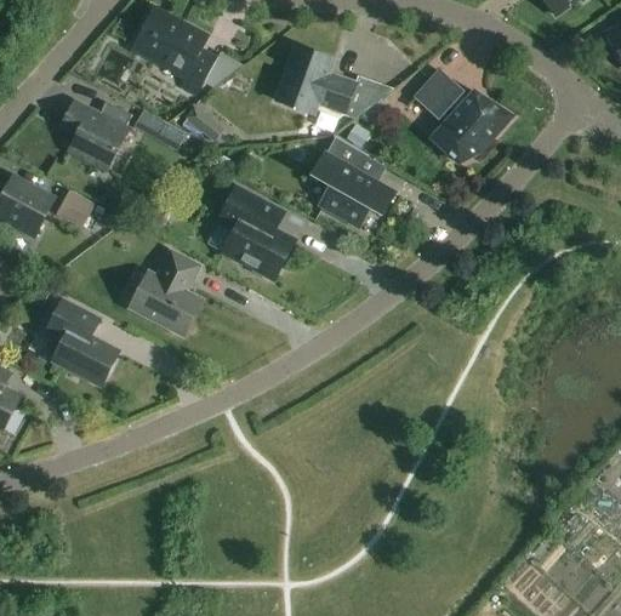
[(545,0),(556,13),(574,0),(584,0),(545,0)]
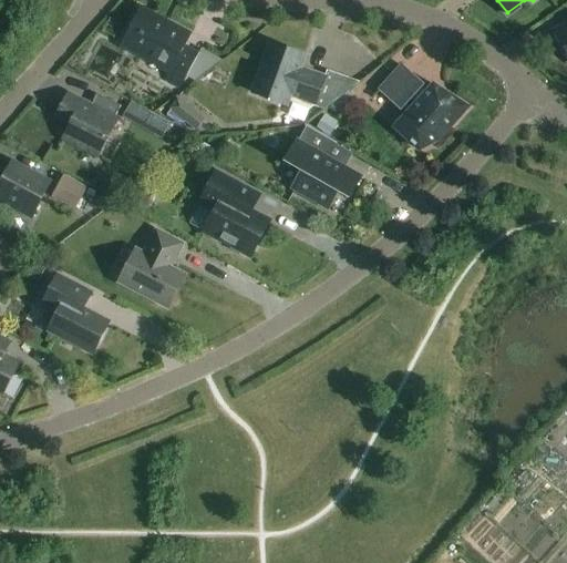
[(167,23),(140,8),(121,42),(143,53),(144,52),(171,67),(166,75),(181,84),(197,54),(183,48),(191,32),(169,21),(167,23)]
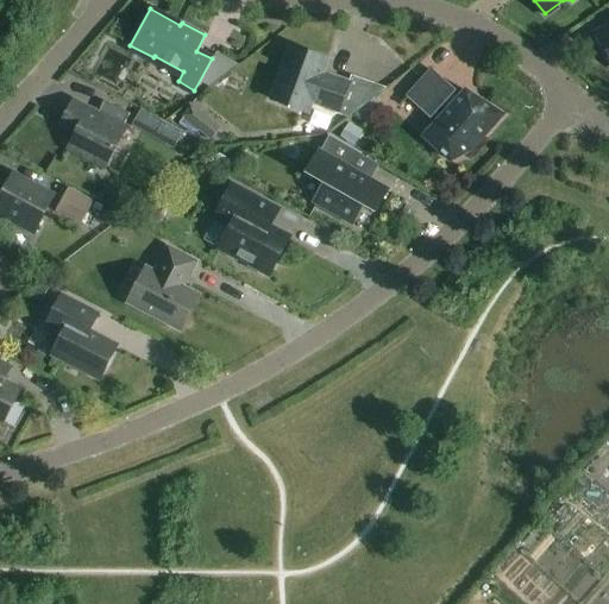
[(608,24),(596,32),(603,43),(602,46),(607,55),(608,55),(608,24)]
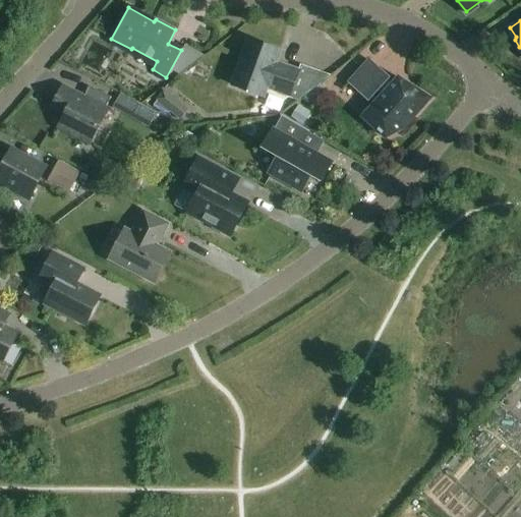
[(264,95),(267,85),(299,97),(330,73),(300,63),(298,69),(276,60),(280,49),(248,38),(232,83),(264,95)]
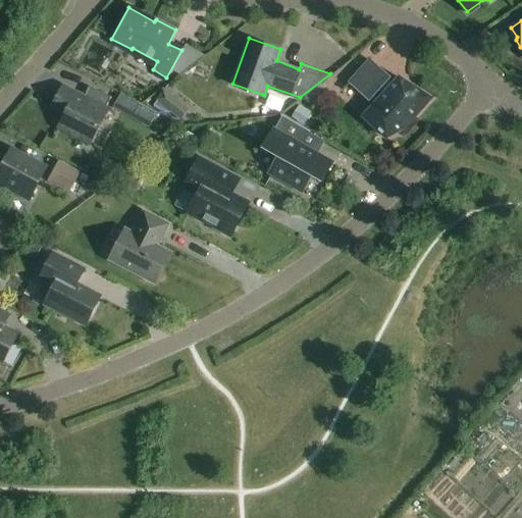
[(371,96),(389,75),(369,57),(348,81),(361,92),(363,89),(371,96)]
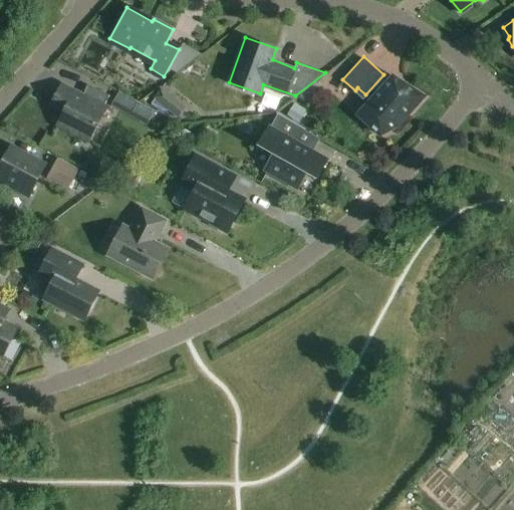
[(424,94),(393,75),(370,99),(373,102),(361,116),(379,134),(397,124),(424,94)]
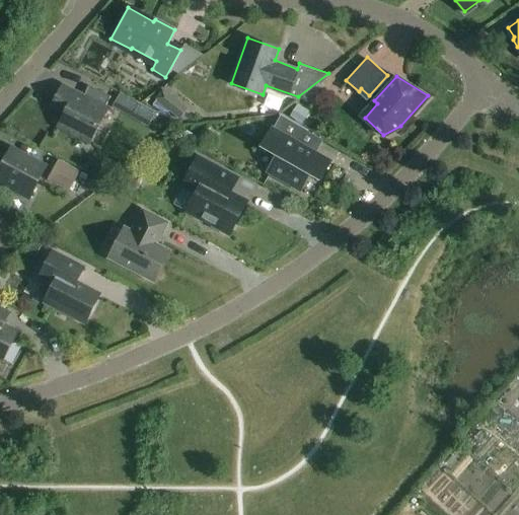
[(110,94),(89,83),(83,94),(63,84),(51,106),(64,114),(58,125),(89,141),(106,106),(105,105),(110,94)]
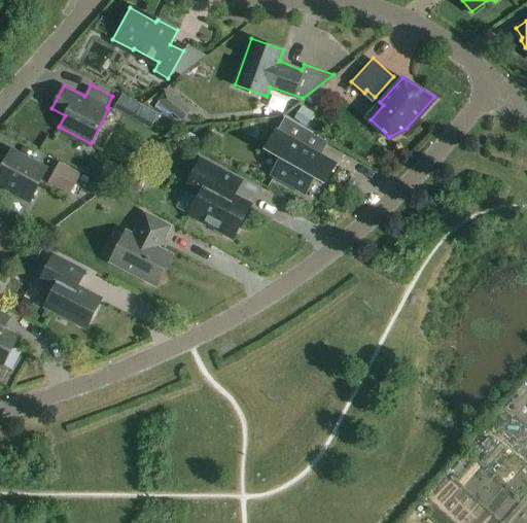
[(177,97),(167,89),(155,104),(162,107),(171,112),(172,110),(182,119),(191,108),(177,97)]
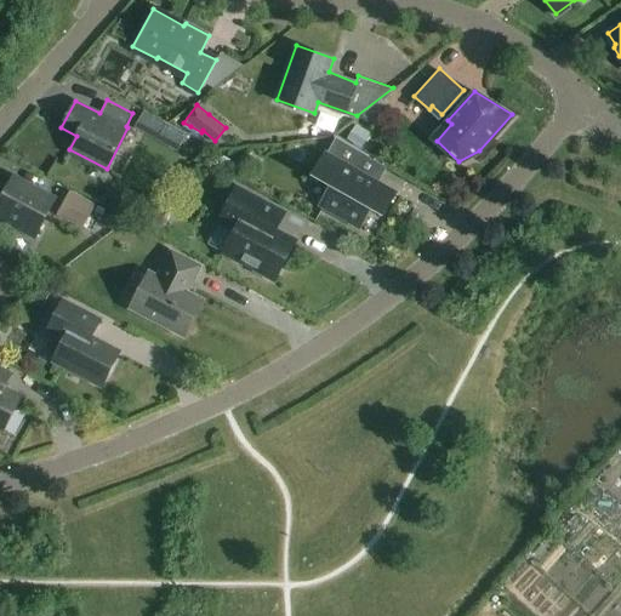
[(142,110),(134,126),(154,136),(163,121),(142,110)]
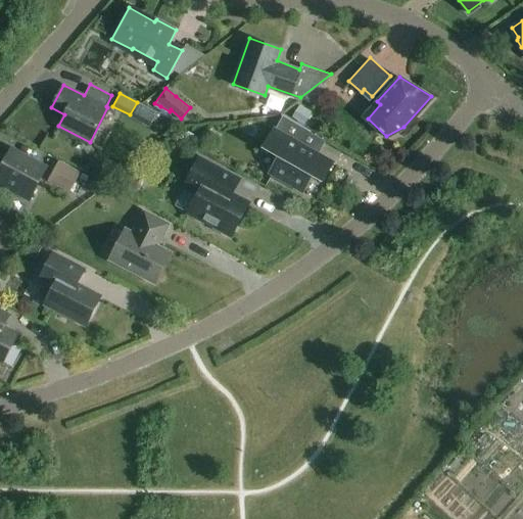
[(292,116),(304,124),(312,110),(299,103),(292,116)]
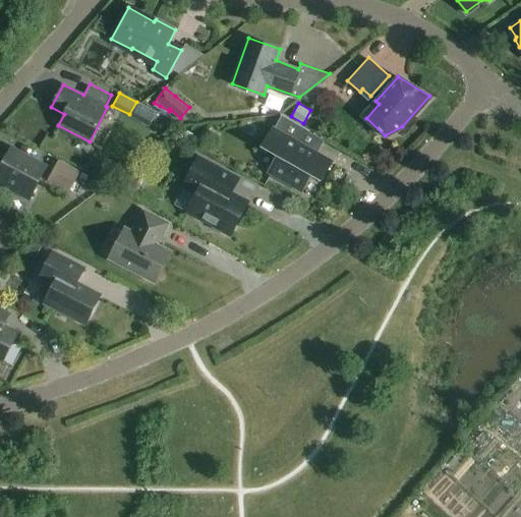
[(332,160),(300,142),(308,128),(281,112),(280,114),(282,114),(274,127),(273,126),(262,146),(276,155),(268,170),(302,190),(311,174),(321,179),(332,160)]
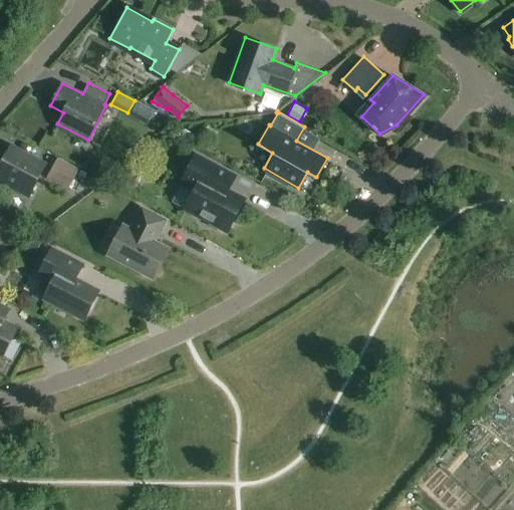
[(238,129),(250,136),(257,123),(245,116),(238,129)]
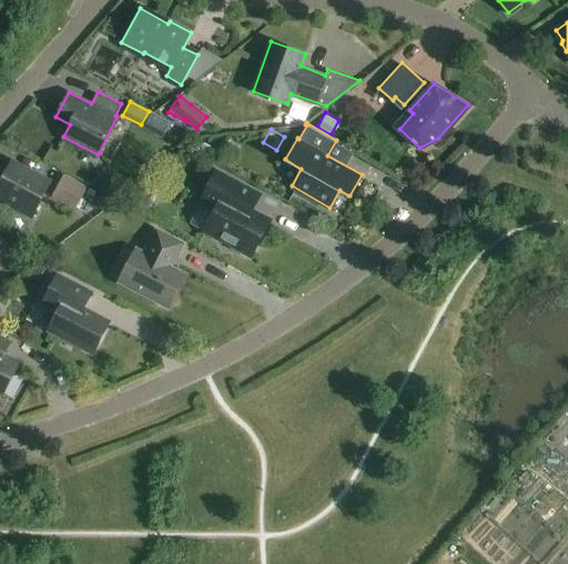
[(50,181),(12,161),(0,182),(0,197),(32,214),(50,181)]
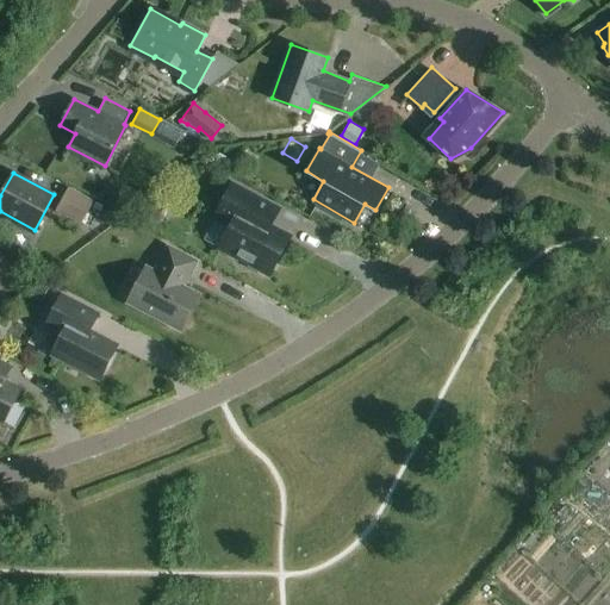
[(280,207),(232,181),(215,216),(231,224),(219,247),(269,274),(291,234),(271,224),(280,207)]
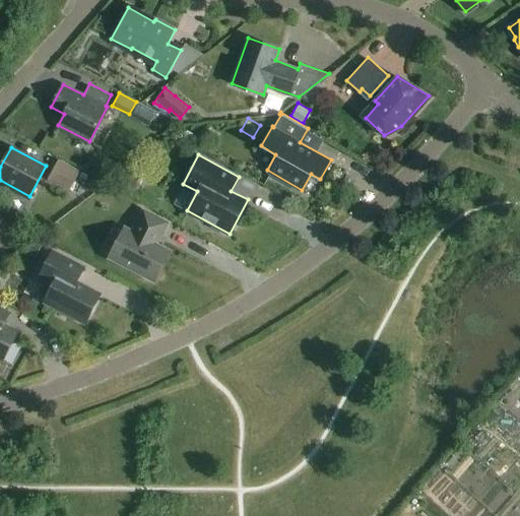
[(102,157),(94,173),(108,179),(114,164),(102,157)]
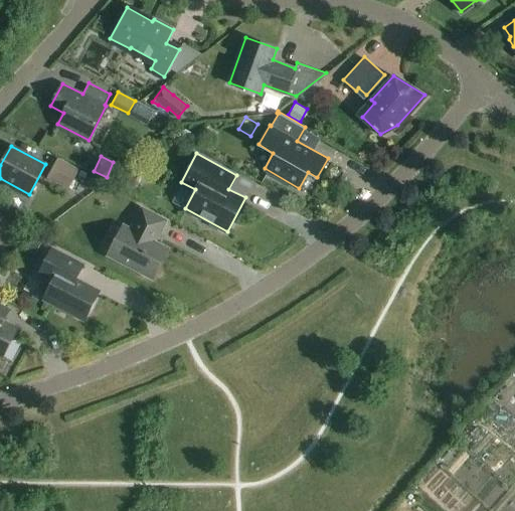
[(58,157),(47,177),(67,188),(78,168),(58,157)]
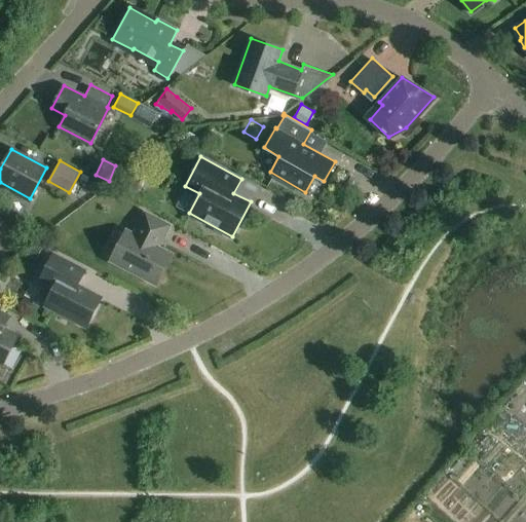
[(107,186),(101,199),(112,204),(118,192),(107,186)]
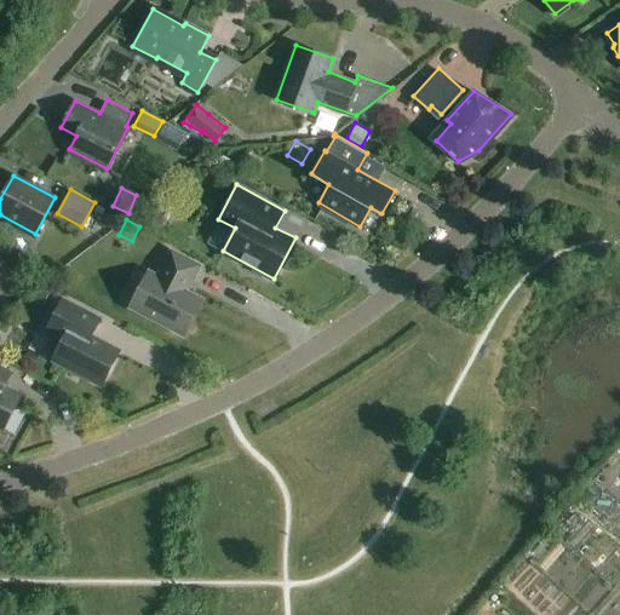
[(199,264),(171,249),(158,275),(149,270),(131,306),(183,333),(202,298),(183,288),(188,280),(190,281),(199,264)]
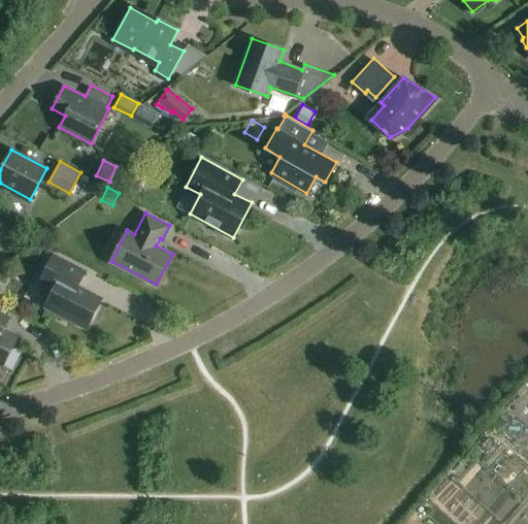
[(23,252),(37,259),(42,248),(34,243),(23,252)]
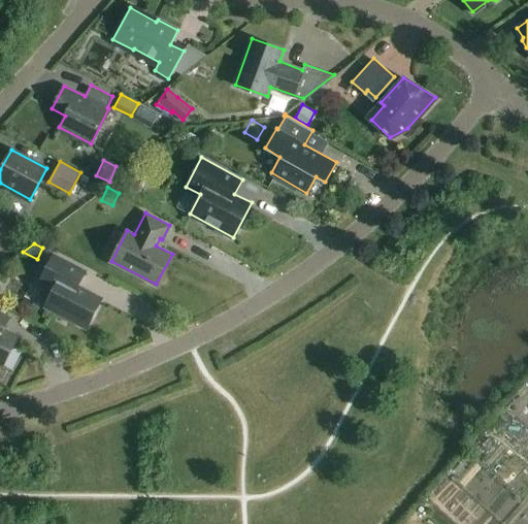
[(86,270),(54,254),(40,280),(55,287),(44,305),(87,327),(102,298),(77,285),(86,270)]
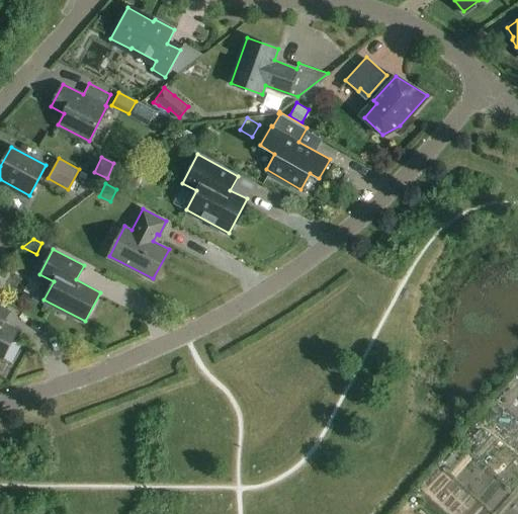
[(17,329),(3,322),(9,309),(0,304),(0,357),(2,359),(17,329)]
